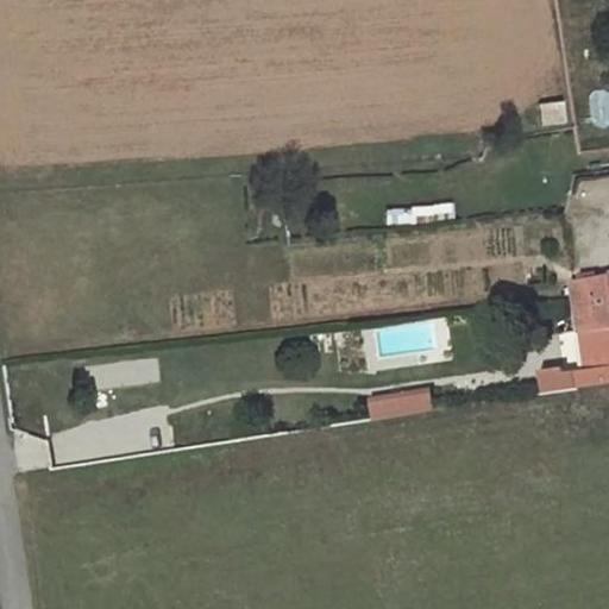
[(560,101),(537,104),(539,124),(563,121),(560,101)]
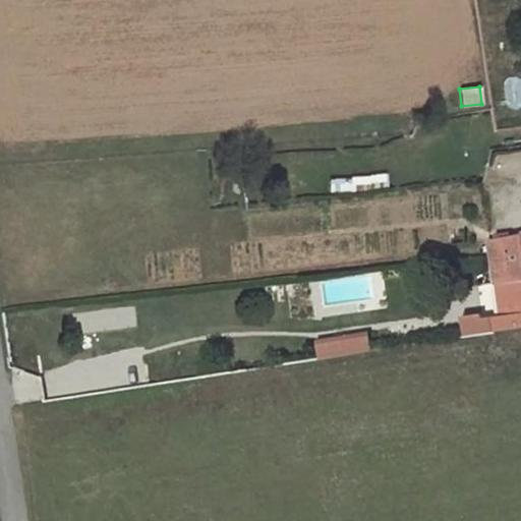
[(520,234),(488,241),(491,259),(496,284),(508,282),(520,279),(520,234)]
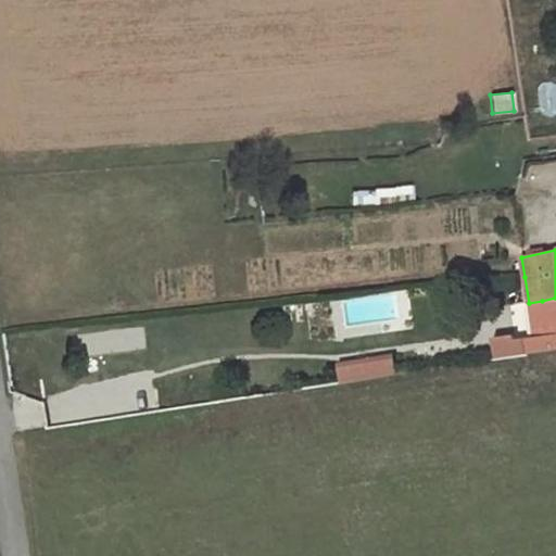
[(523,339),(527,354),(536,353),(555,349),(555,298),(542,301),(547,335),(534,337),(523,339)]
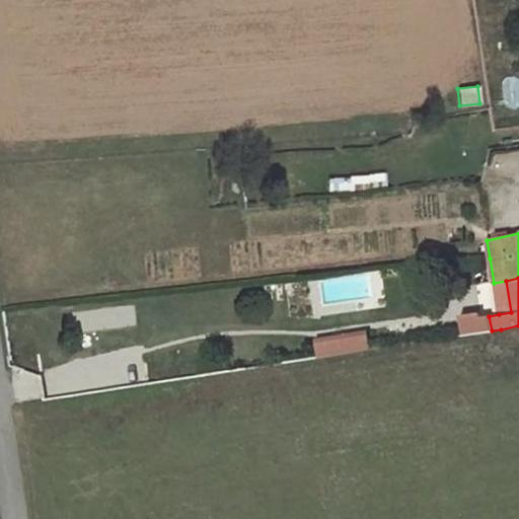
[(506,281),(494,283),(499,314),(511,312),(506,281)]
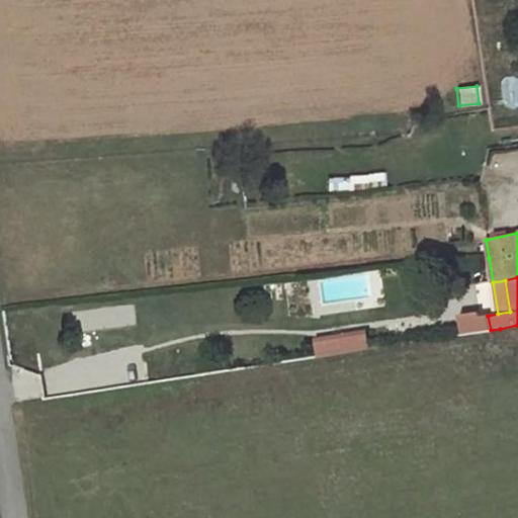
[(327,337),(330,355),(367,349),(365,335),(346,339),(345,334),(327,337)]
